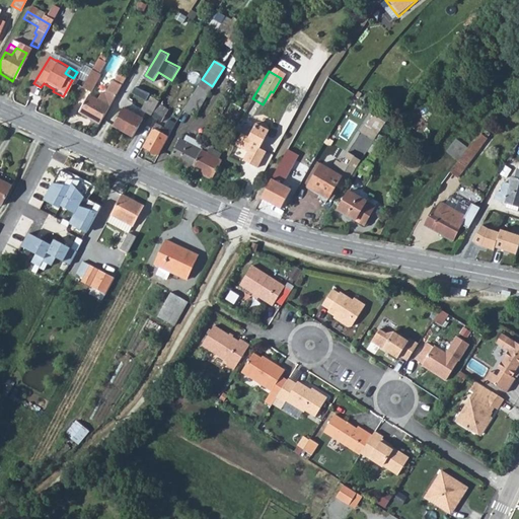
[(89,72),(79,89),(87,94),(97,76),(89,72)]
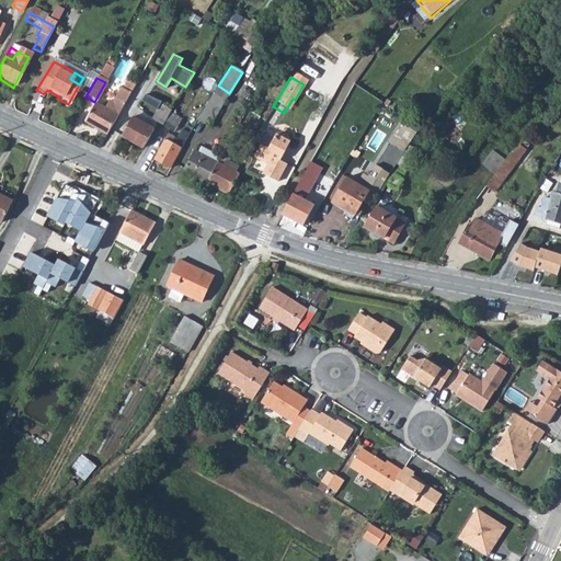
[(82,125),(104,137),(127,95),(133,86),(125,81),(121,91),(118,90),(110,105),(106,103),(102,111),(93,105),(82,125)]
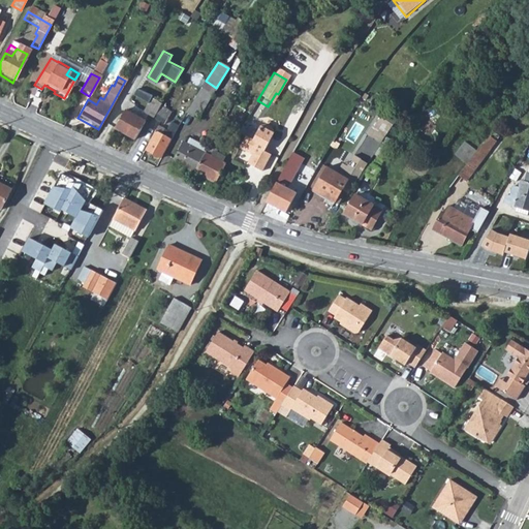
[(206,81),(185,114),(195,120),(216,88),(206,81)]
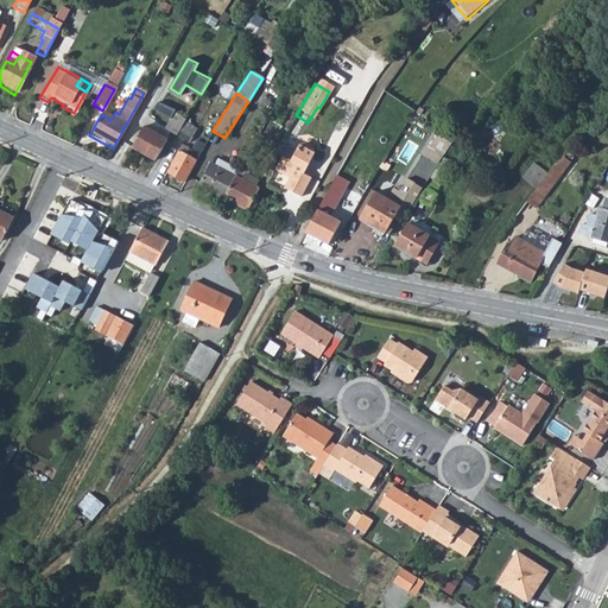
[(176,108),(172,115),(182,121),(187,113),(176,108)]
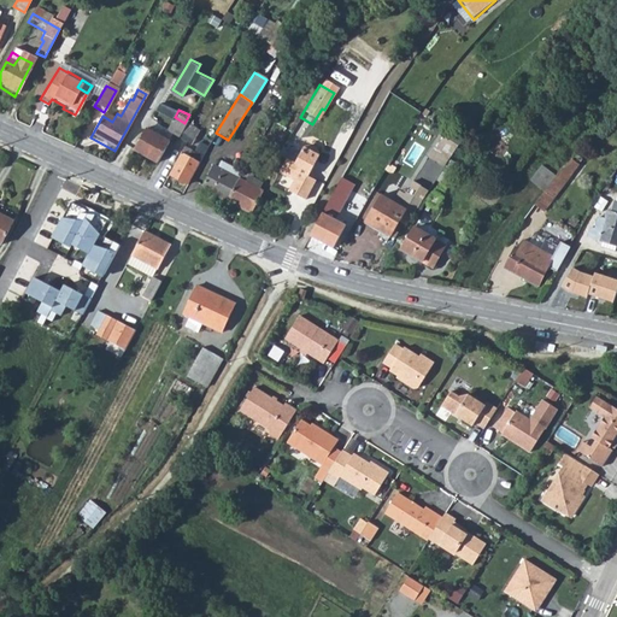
[(165,133),(176,139),(184,124),(184,123),(175,117),(165,133)]
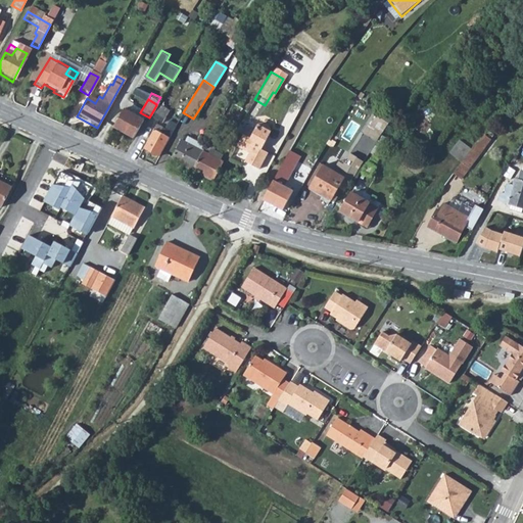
[(126,103),(111,130),(132,140),(141,123),(127,113),(131,106),(126,103)]
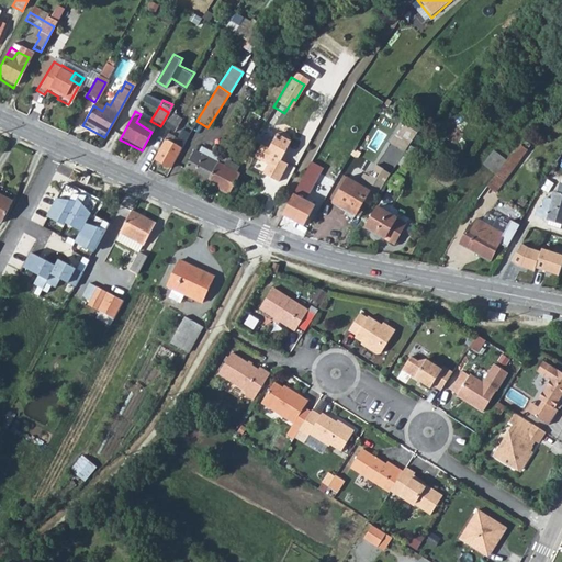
[(168,113),(160,126),(171,132),(178,120),(168,113)]
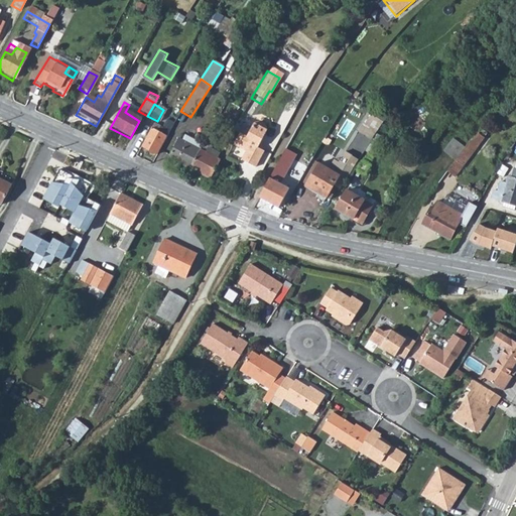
[(365,135),(372,140),(389,115),(381,110),(376,116),(373,114),(367,124),(371,127),(365,135)]
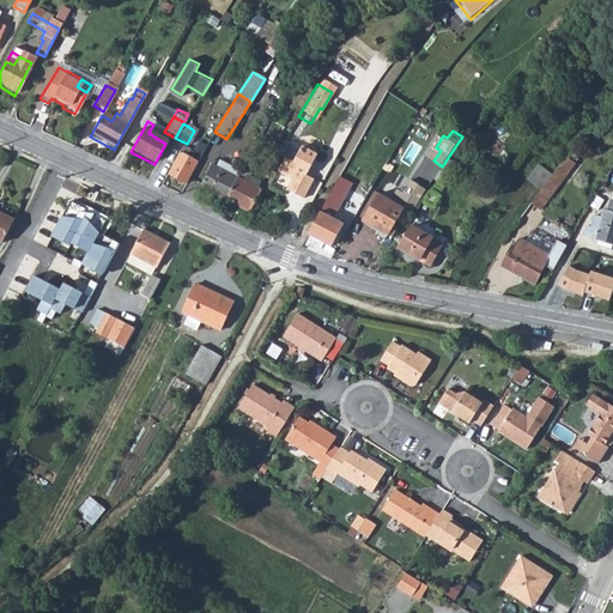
[(180,155),(168,176),(184,186),(206,145),(201,143),(195,155),(192,159),(180,155)]
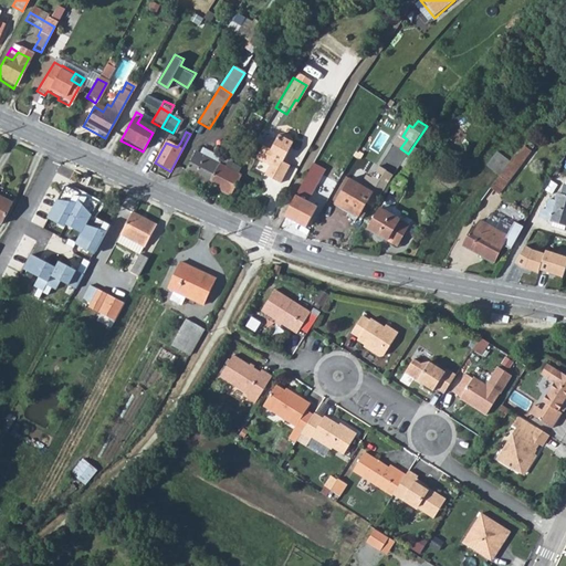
[(169,136),(166,143),(177,147),(180,143),(169,136)]
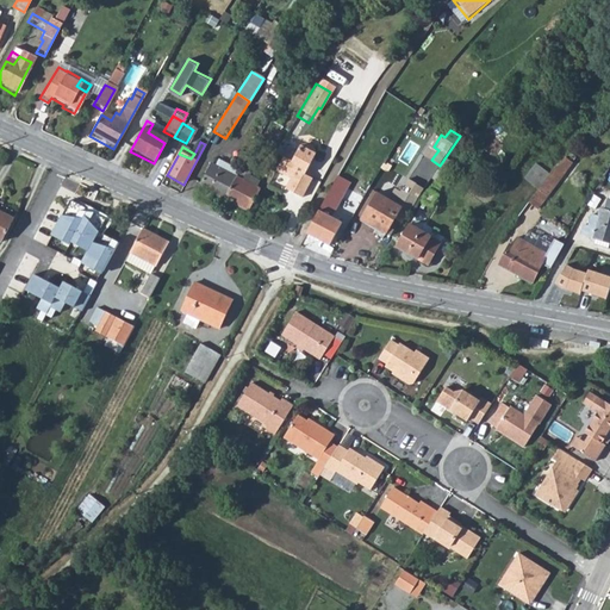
[(278,163),(273,173),(287,181),(281,192),(298,201),(309,181),(302,178),(313,156),(311,151),(305,147),(298,148),(288,165),(281,160),(278,163)]
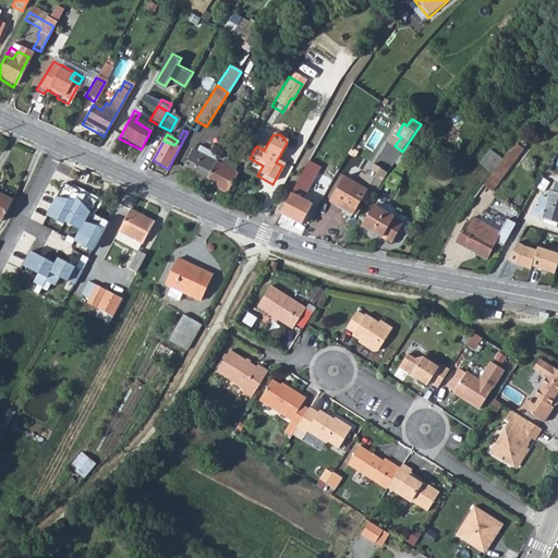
[(216,157),(202,182),(223,194),(234,173),(231,171),(219,164),(222,159),(234,138),(229,135),(216,157)]
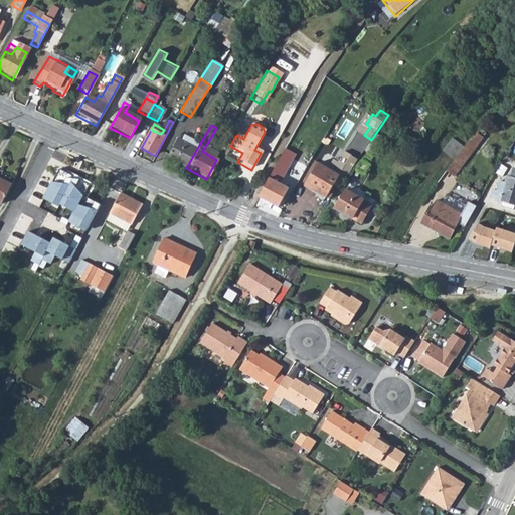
[(455,159),(436,187),(444,192),(453,180),(452,178),(480,139),(474,134),(464,146),(460,152),(455,159)]
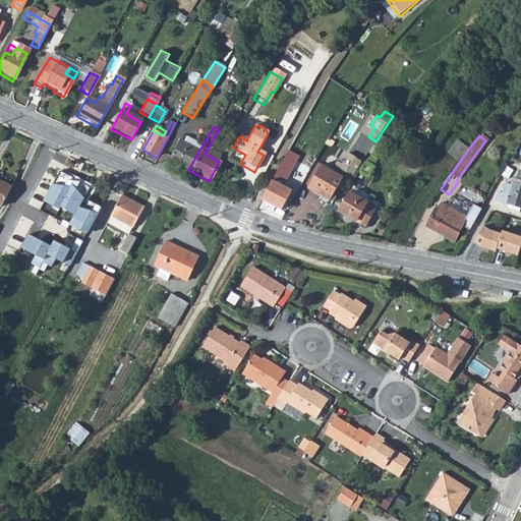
[(168,159),(188,170),(201,147),(183,137),(180,142),(178,141),(168,159)]
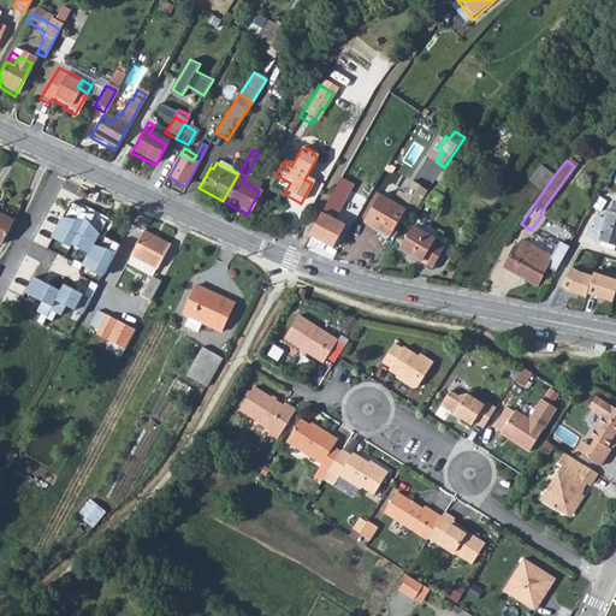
[(529,181),(544,190),(550,182),(555,175),(542,165),(529,181)]
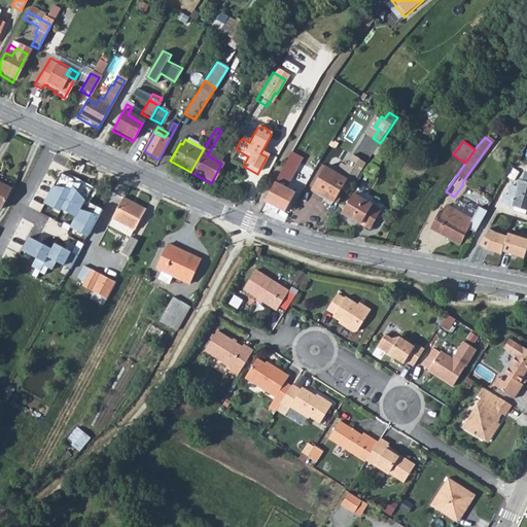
[(210,150),(207,154),(218,162),(220,156),(210,150)]
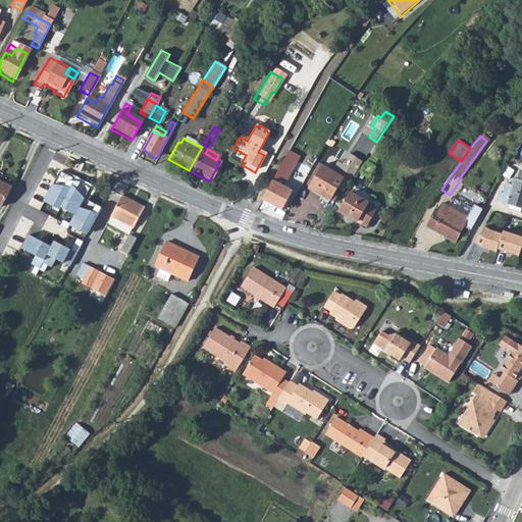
[(351,153),(338,173),(347,178),(338,190),(344,193),(363,161),(351,153)]
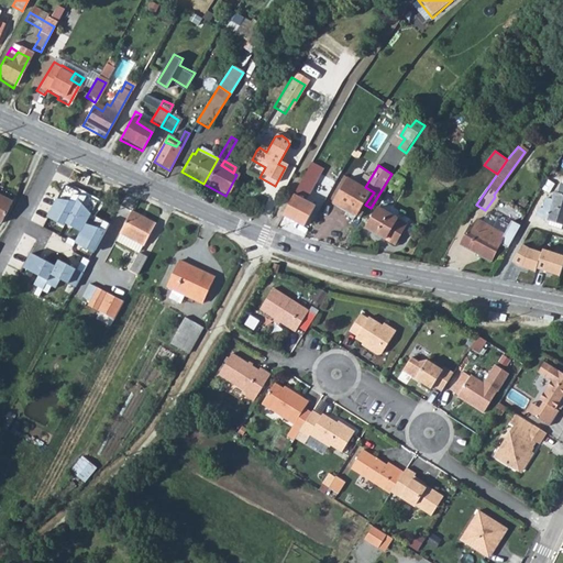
[(56,194),(74,202),(86,181),(67,172),(56,194)]
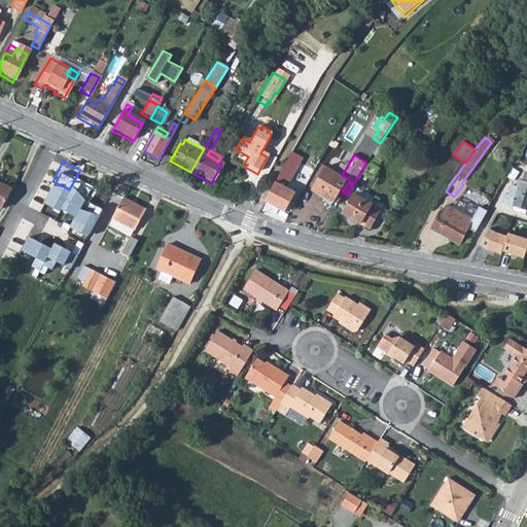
[(281,166),(258,200),(278,212),(289,194),(277,185),(282,178),(285,181),(290,172),(281,166)]
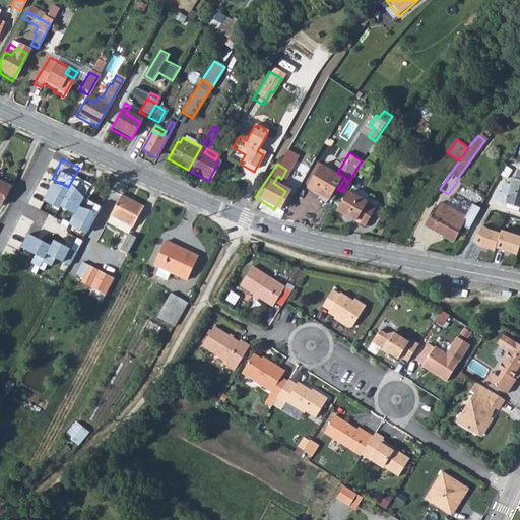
[(337,173),(325,165),(311,186),(331,199),(337,189),(345,178),(337,173)]
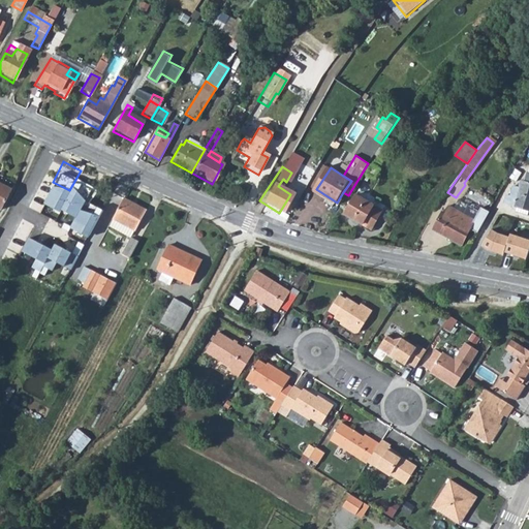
[(298,182),(305,186),(312,177),(304,172),(298,182)]
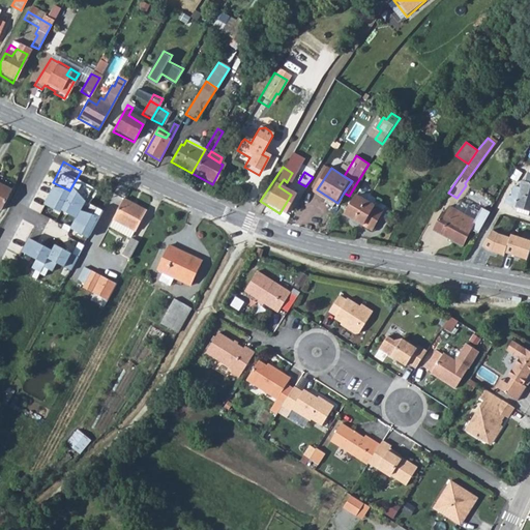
[(503,193),(500,201),(529,211),(529,206),(529,182),(520,179),(513,197),(503,193)]
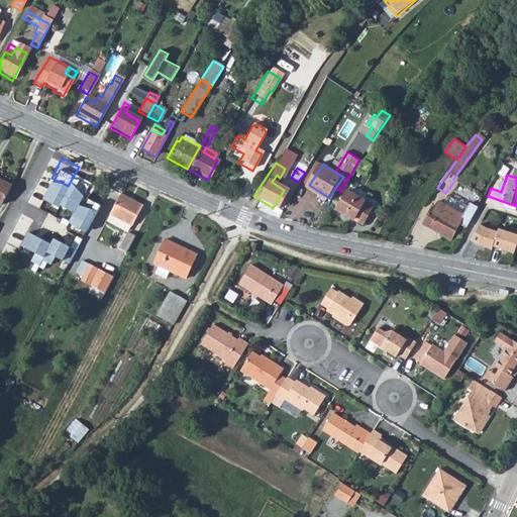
[(0,178),(0,204),(2,205),(12,185),(0,178)]
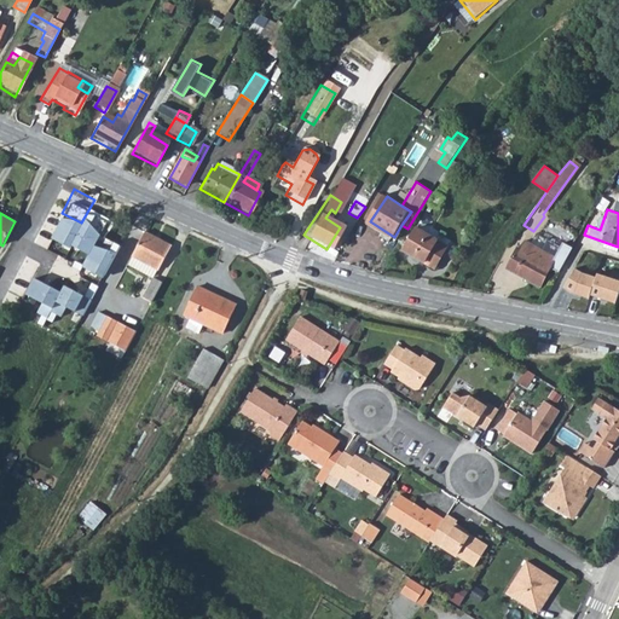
[(50,213),(36,247),(52,254),(65,219),(50,213)]
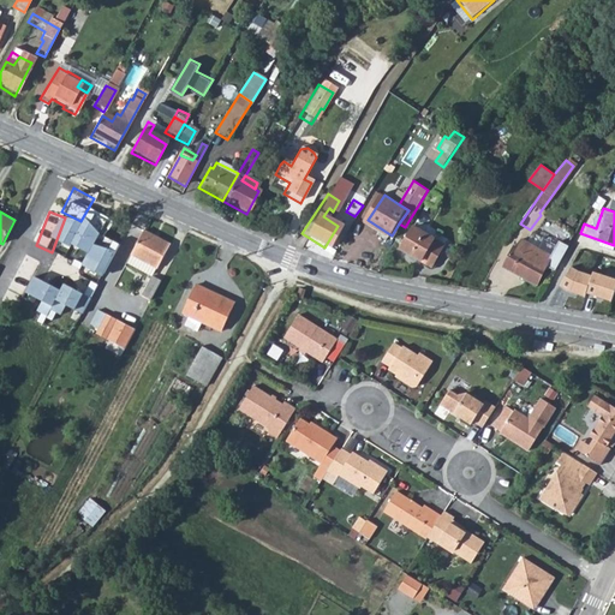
[(144,230),(127,263),(153,276),(154,275),(172,244),(144,230)]
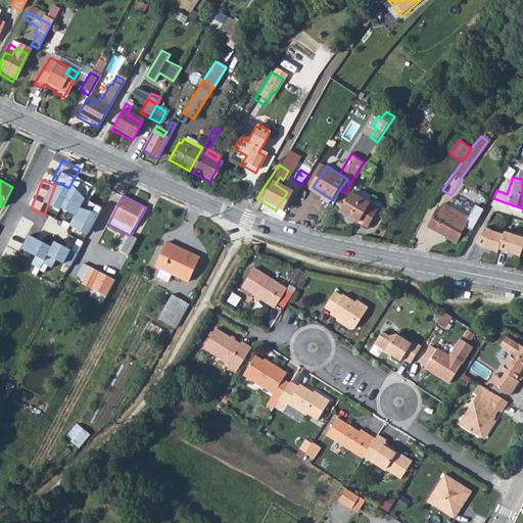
[(351,195),(340,215),(357,225),(369,205),(351,195)]
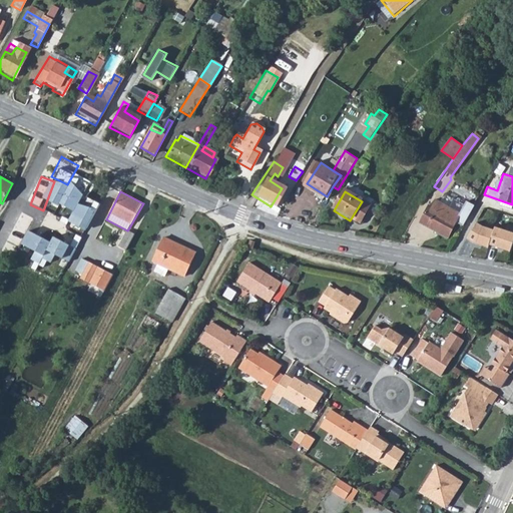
[(362,201),(350,220),(359,225),(370,206),(362,201)]
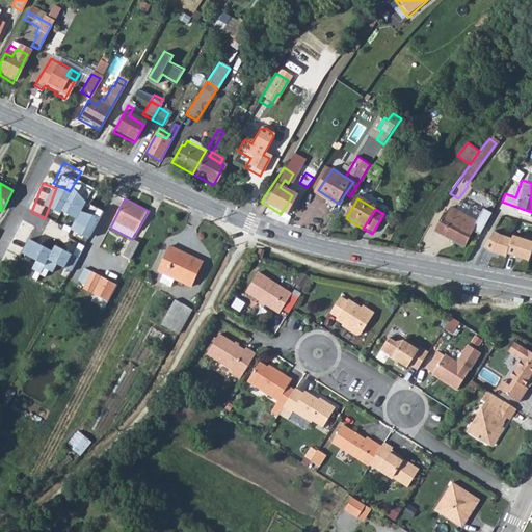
[(448,217),(442,214),(432,231),(460,247),(470,232),(476,235),(477,234),(487,214),(479,210),(473,222),(451,210),(448,217)]
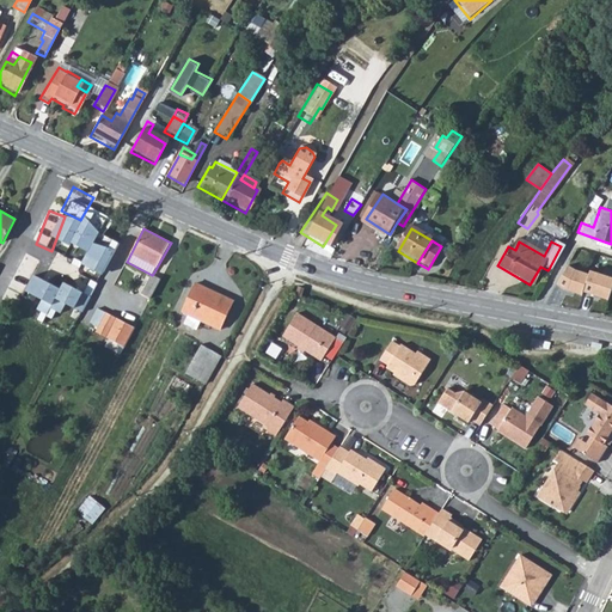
[(610,295),(611,286),(611,274),(591,268),(589,270),(570,263),(560,281),(583,292),(583,289),(610,295)]
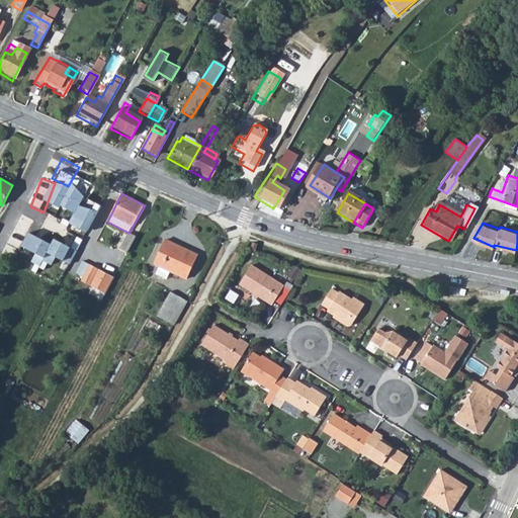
[(120,249),(127,253),(137,236),(130,232),(128,233),(120,249)]
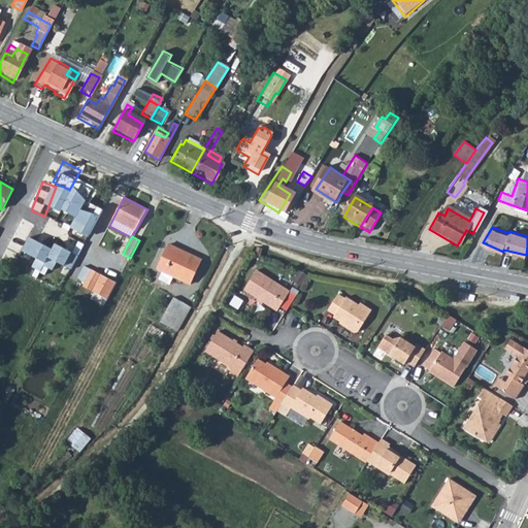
[(169,244),(158,269),(163,271),(159,279),(170,285),(174,276),(190,285),(201,262),(177,251),(178,249),(169,244)]
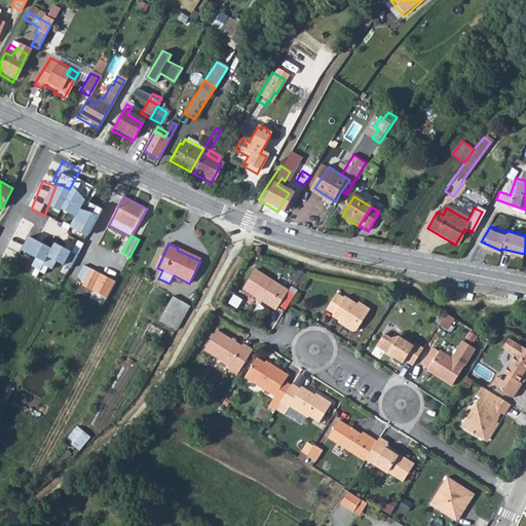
[(91,268),(82,285),(108,298),(116,282),(91,268)]
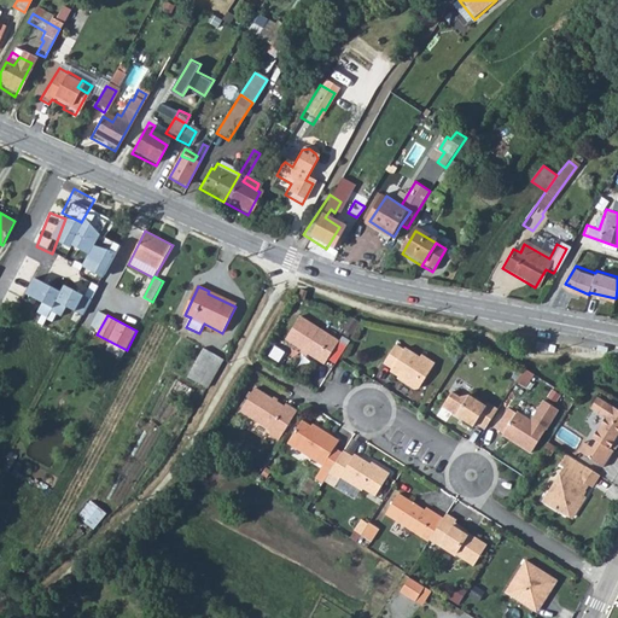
[(286,339),(302,349),(309,354),(325,365),(333,351),(340,356),(348,347),(301,316),(286,339)]
